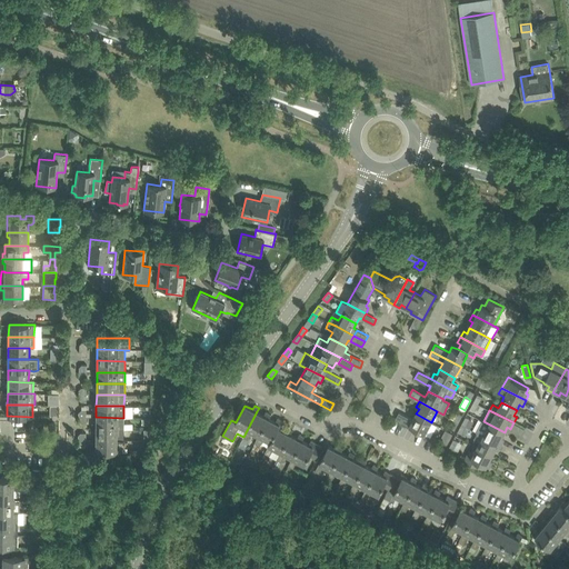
[(257,411),(243,437),(245,438),(248,439),(250,436),(252,435),(253,432),(259,436),(269,418),(271,415),(266,412),(265,416),(257,411)]
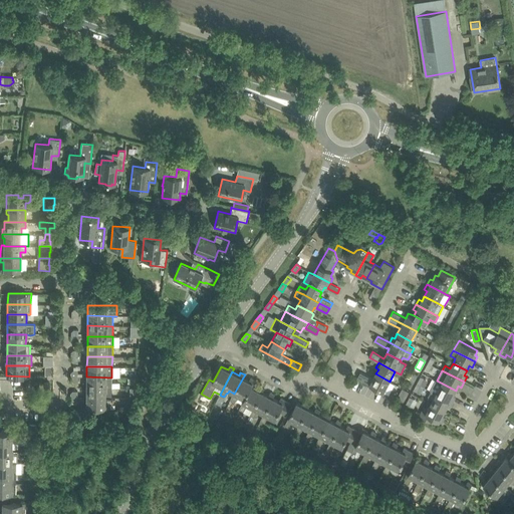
[(360,372),(357,377),(389,395),(395,383),(390,381),(375,373),(373,378),(360,372)]
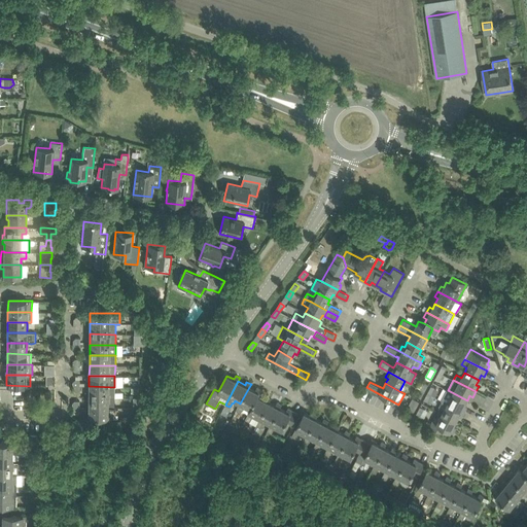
[(114,397),(114,387),(89,386),(89,396),(114,397)]
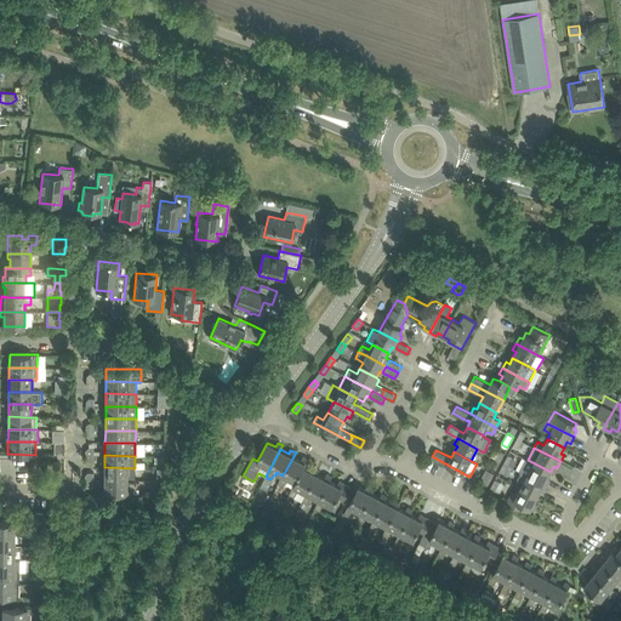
[(283,476),(278,484),(279,484),(280,485),(284,486),(286,482),(288,480),(289,479),(296,482),(305,467),(308,460),(308,459),(303,456),(301,460),(294,456),(283,476)]
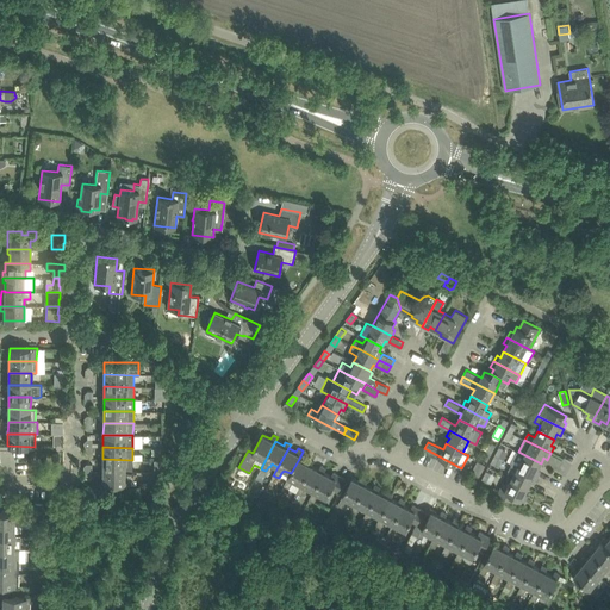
[(537,478),(541,471),(537,470),(541,464),(518,452),(517,450),(510,462),(511,464),(537,478)]
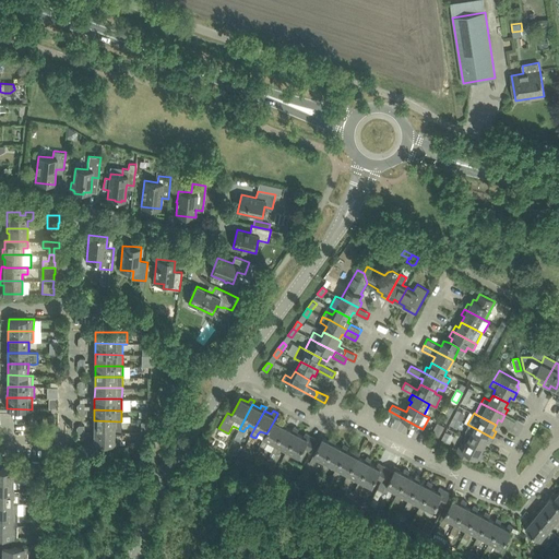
[(516,421),(504,415),(501,421),(513,427),(516,421)]
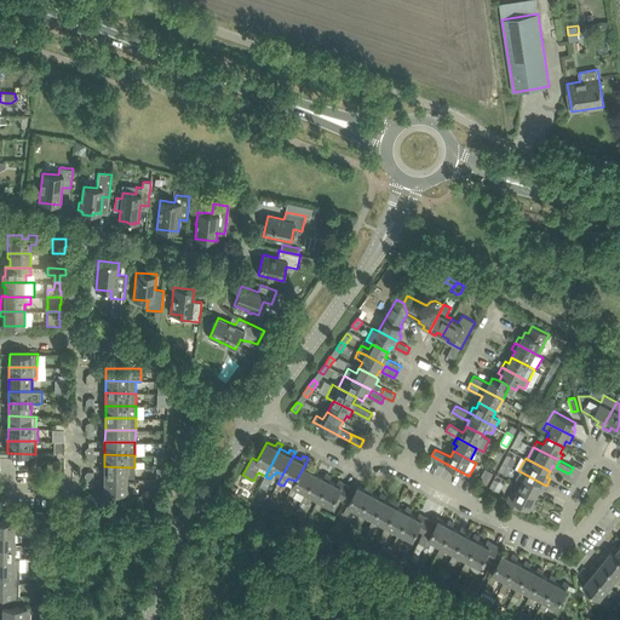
[(135,480),(135,468),(104,466),(104,480),(135,480)]
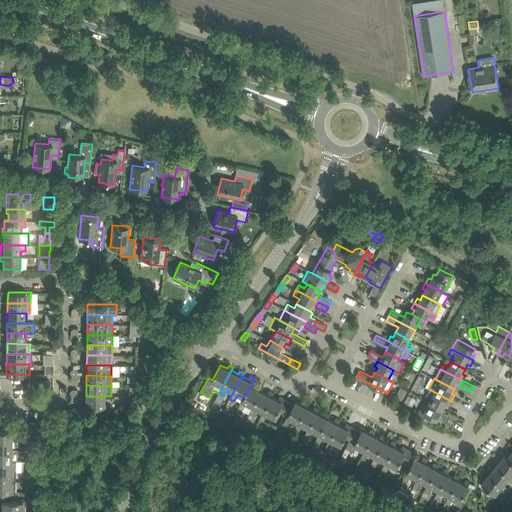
[(242,401),(238,408),(241,409),(243,410),(245,406),(246,405),(247,403),(253,406),(261,390),(261,391),(263,387),(259,385),(257,388),(253,386),(251,385),(244,397),(242,401)]
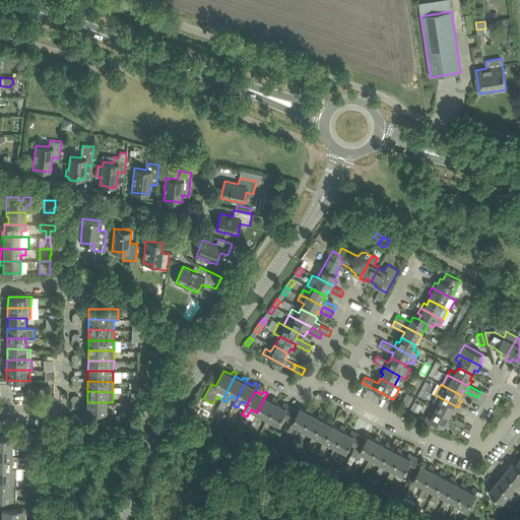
[(403,399),(405,401),(407,397),(411,399),(413,395),(407,392),(403,399)]
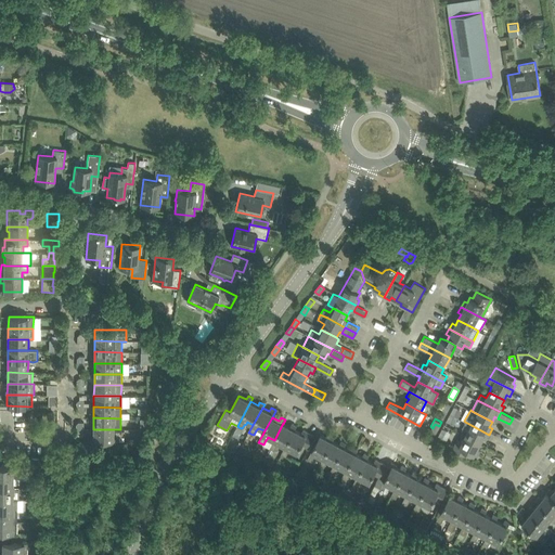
[(486,440),(489,435),(465,422),(462,428),(468,431),(465,436),(480,443),(483,438),(486,440)]
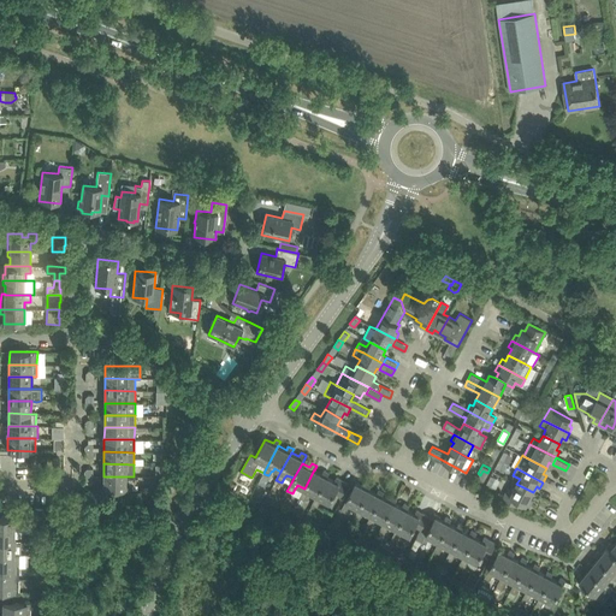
[(304,489),(300,497),(304,499),(304,501),(307,496),(309,495),(311,492),(317,496),(327,477),(330,473),(324,471),(323,474),(319,472),(314,471),(314,469),(304,489)]
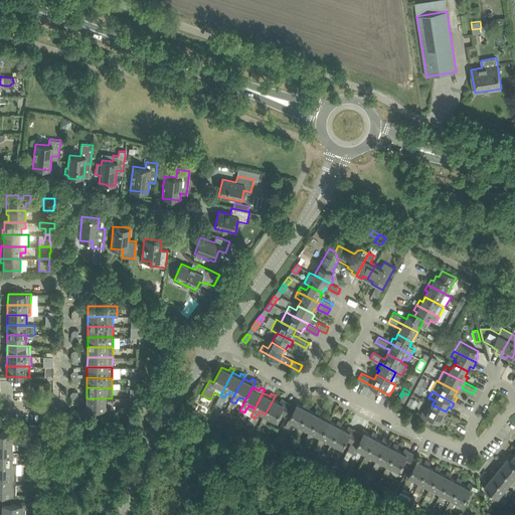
[(87,408),(115,408),(115,398),(112,398),(87,398),(87,408)]
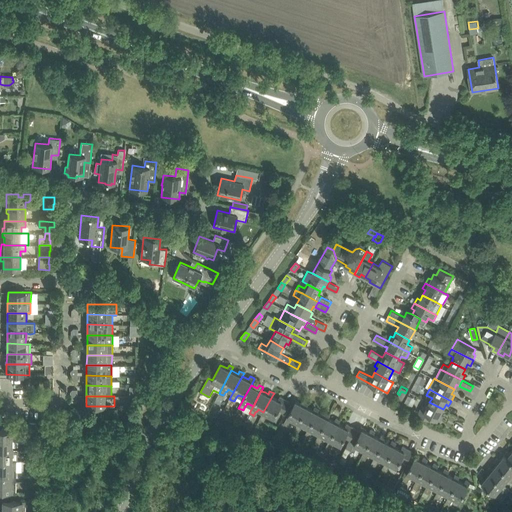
[(263,412),(259,419),(260,419),(264,421),(266,418),(266,417),(267,416),(268,415),(274,418),(279,410),(284,413),(285,411),(285,410),(290,402),(280,396),(278,399),(276,399),(272,396),(263,412)]
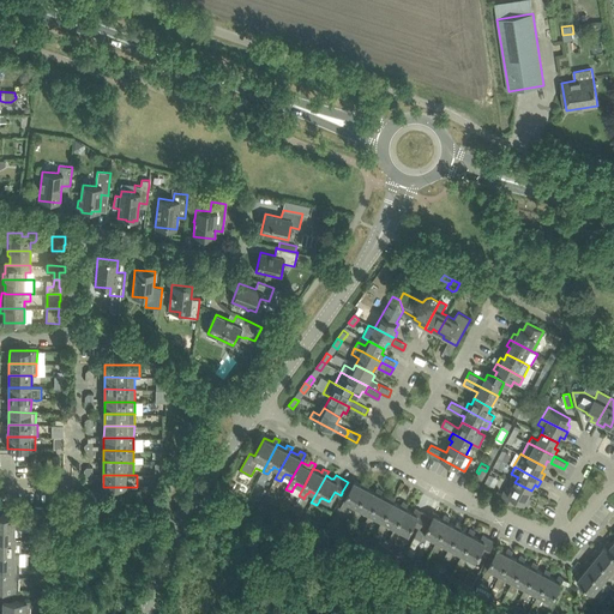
[(230,480),(226,486),(232,489),(235,483),(230,480)]
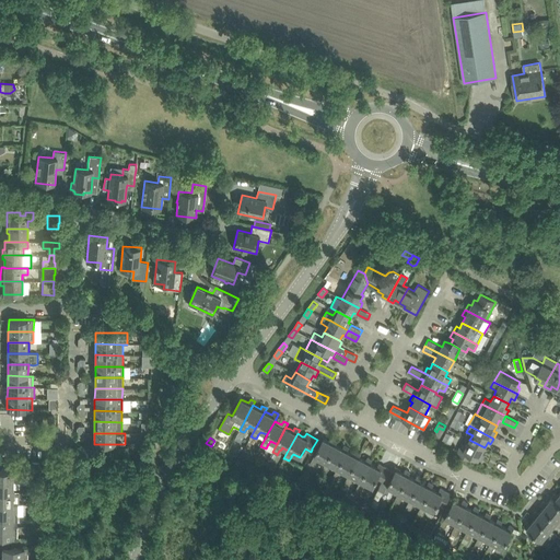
[(315,455),(311,463),(315,465),(317,462),(319,461),(321,458),(326,462),(336,445),(338,442),(337,441),(333,439),(330,442),(324,439),(318,448),(315,455)]
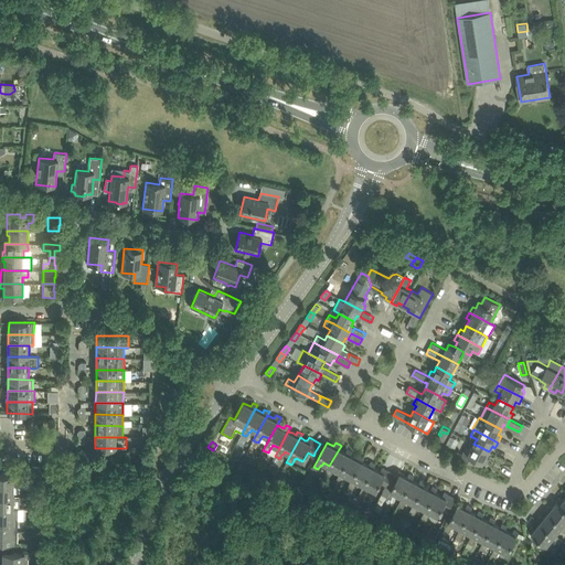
[(489,451),(473,444),(470,450),(466,448),(461,458),(473,465),(476,459),(486,465),(489,459),(487,457),(489,451)]
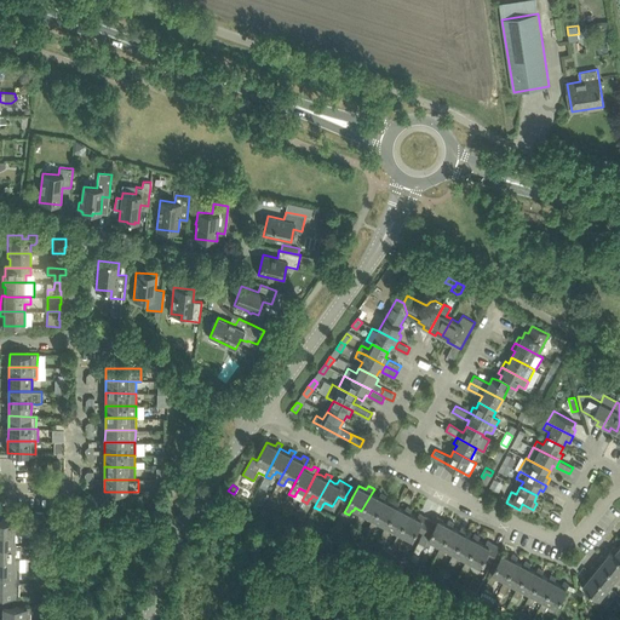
[(361,511),(356,520),(357,520),(359,521),(362,522),(365,518),(366,516),(367,515),(374,518),(384,499),(385,499),(386,495),(382,493),(379,497),(372,493),(361,511)]
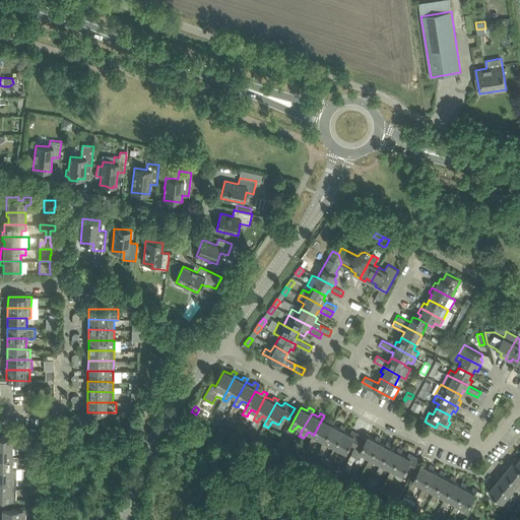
[(314,435),(310,442),(313,443),(314,444),(316,440),(318,439),(319,437),(324,440),(325,440),(333,425),(335,421),(330,418),(329,423),(325,420),(323,418),(322,418),(314,435)]
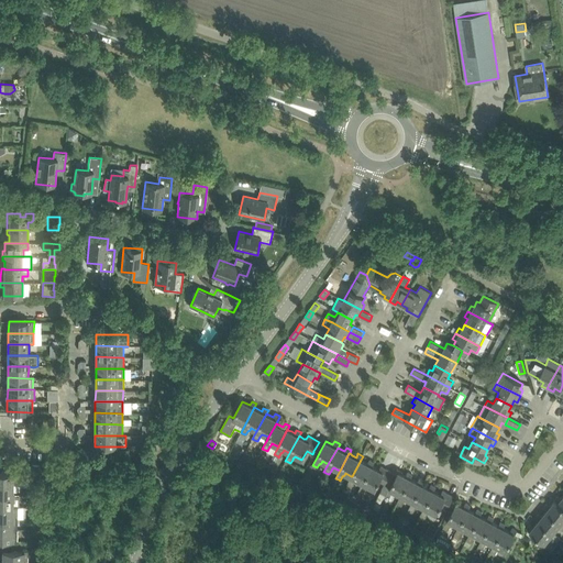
[(351,476),(348,484),(351,486),(352,487),(354,483),(355,482),(356,479),(363,483),(372,466),(373,466),(374,463),(374,462),(370,460),(367,463),(364,462),(361,460),(352,476),(351,476)]
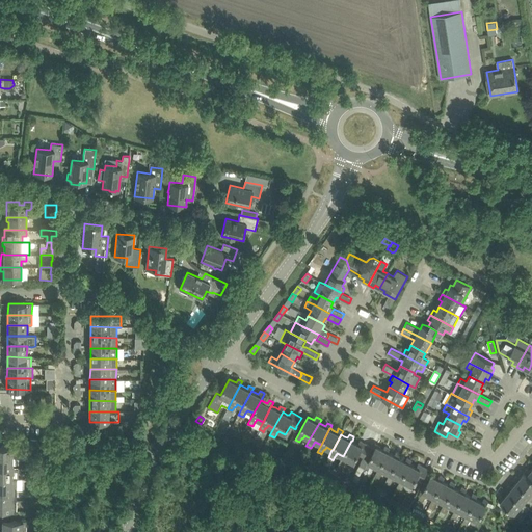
[(29,439),(29,448),(38,448),(40,440),(29,439)]
